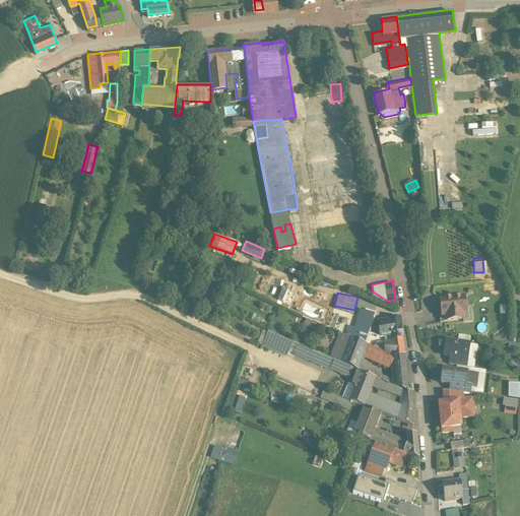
[(464,295),(440,297),(441,309),(443,309),(446,310),(447,319),(462,317),(461,307),(462,307),(465,306),(464,295)]
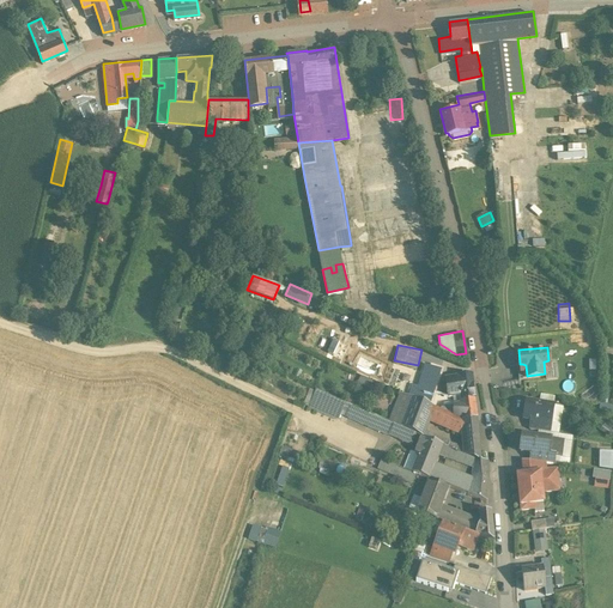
[(441,366),(425,362),(423,370),(437,374),(441,366)]
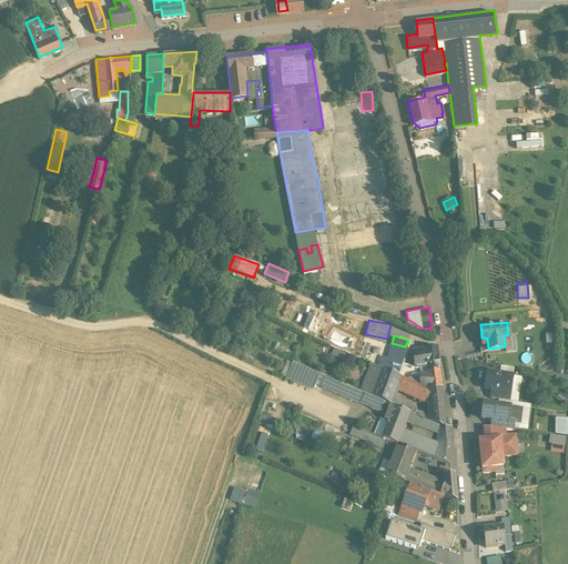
[(405,346),(392,343),(389,350),(403,355),(405,346)]
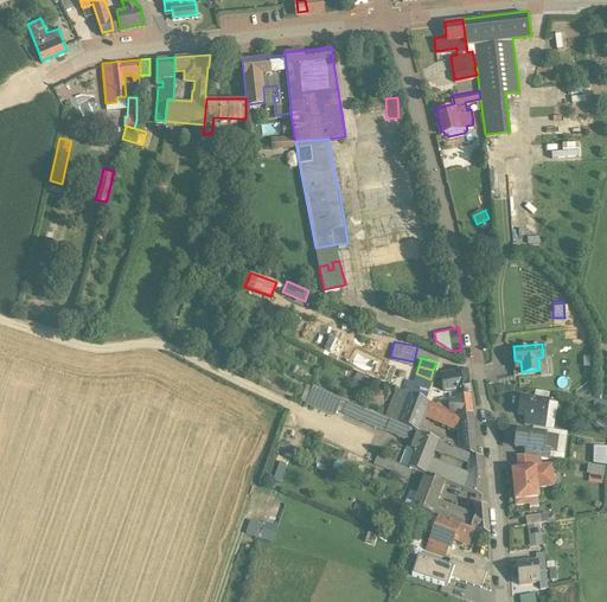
[(368,373),(357,369),(353,375),(364,380),(368,373)]
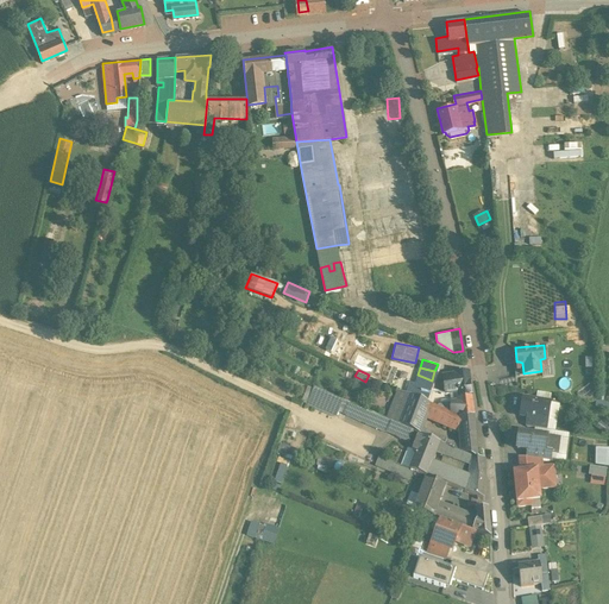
[(395,373),(387,370),(384,377),(393,379),(395,373)]
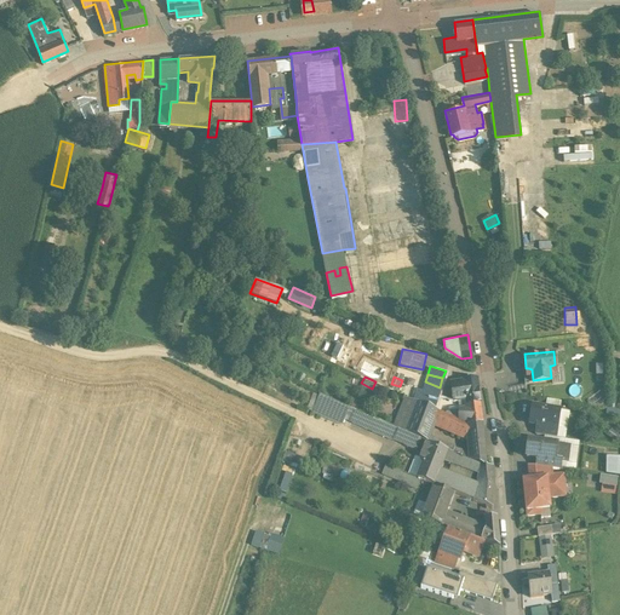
[(476,377),(451,380),(453,398),(454,398),(466,396),(466,402),(480,401),(476,377)]
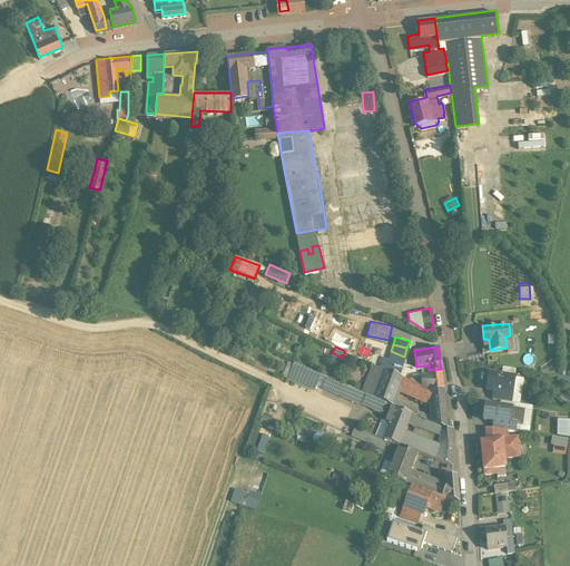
[(404,357),(391,351),(390,357),(386,368),(399,374),(404,357)]
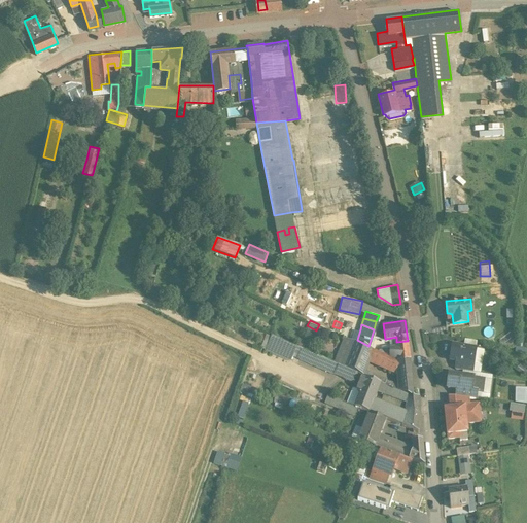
[(360,329),(354,328),(351,338),(355,340),(357,340),(360,329)]
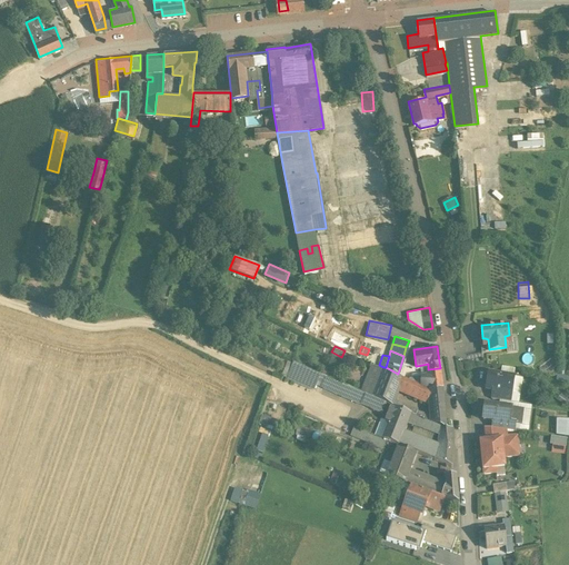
[(321,372),(293,359),(286,375),(315,387),(317,382),(321,372)]
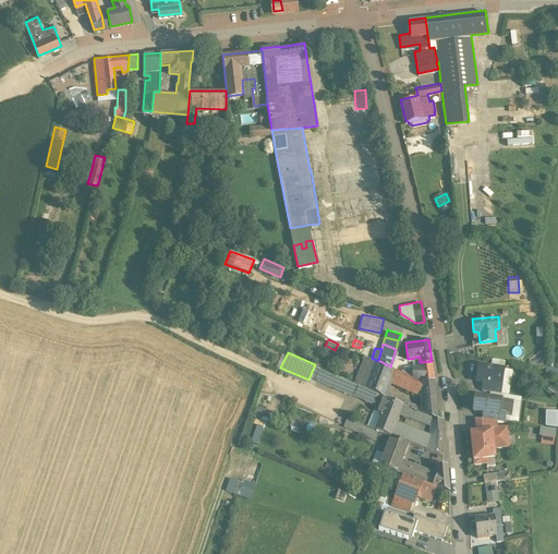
[(372,358),(364,354),(354,382),(374,390),(376,383),(386,387),(389,378),(393,368),(390,366),(378,360),(376,360),(372,358)]
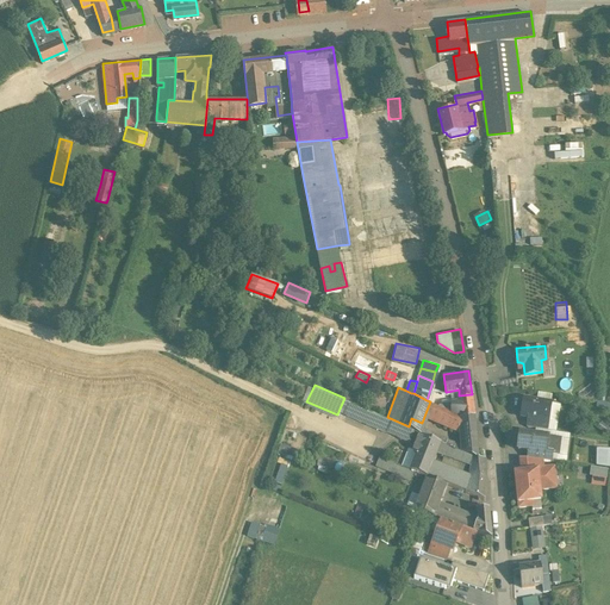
[(552,392),(537,390),(536,398),(551,400),(552,392)]
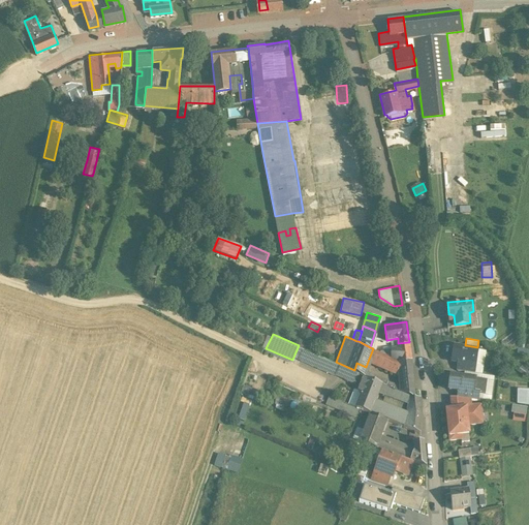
[(409,342),(398,343),(398,346),(382,349),(381,350),(380,350),(380,351),(400,360),(400,361),(411,360),(409,342)]
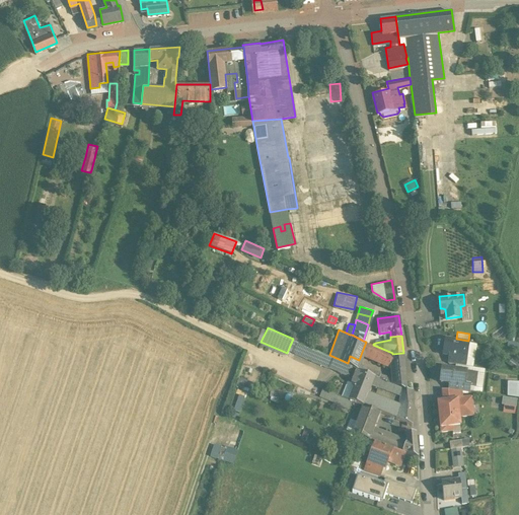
[(456,339),(446,338),(443,352),(449,353),(466,355),(468,341),(456,339)]
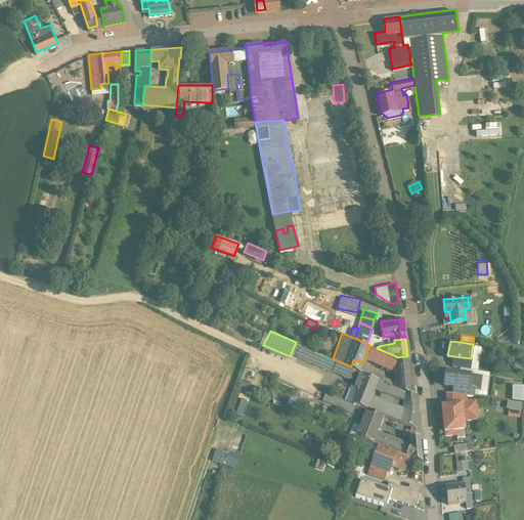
[(333,358),(296,342),(292,351),(347,376),(351,366),(333,358)]
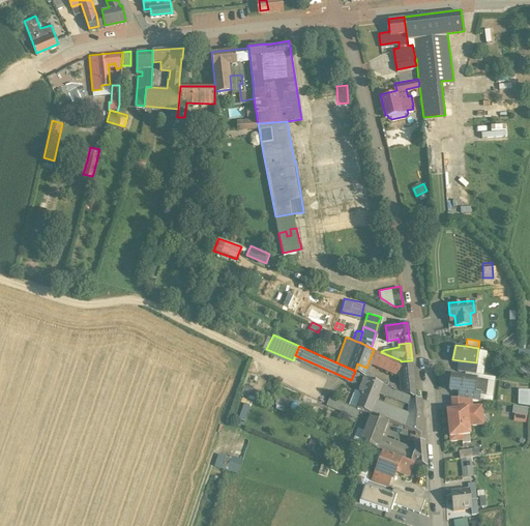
[(487,349),(478,348),(476,362),(476,363),(483,364),(487,349)]
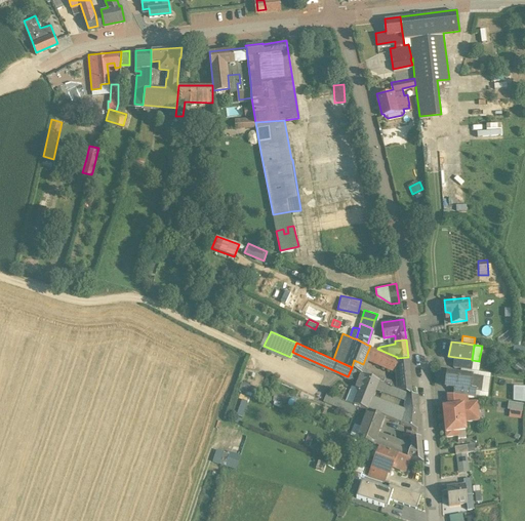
[(377,349),(370,346),(366,356),(372,359),(377,349)]
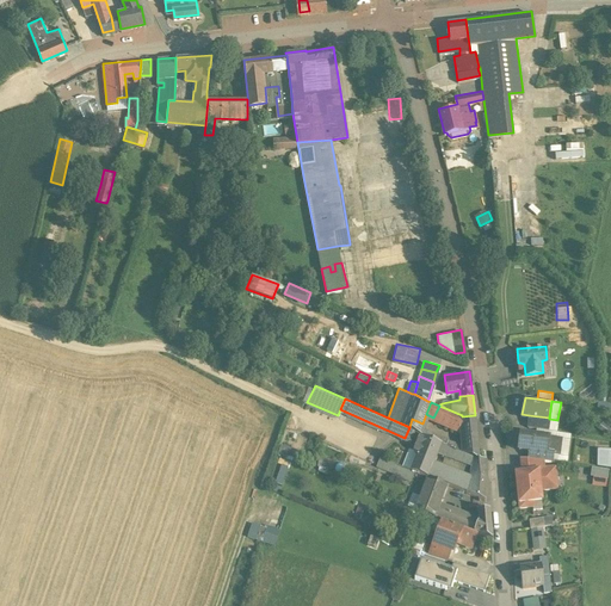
[(475,415),(462,416),(462,415),(439,406),(433,418),(462,431),(464,445),(479,446),(475,415)]
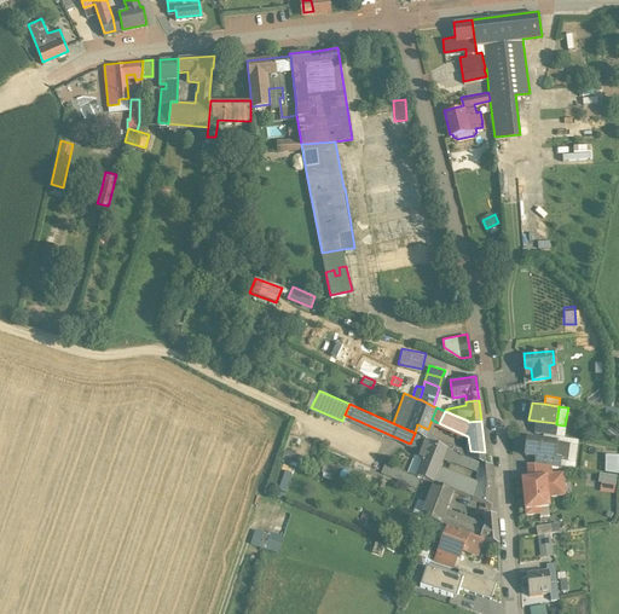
[(556,423),(536,421),(534,430),(554,433),(556,424),(556,423)]
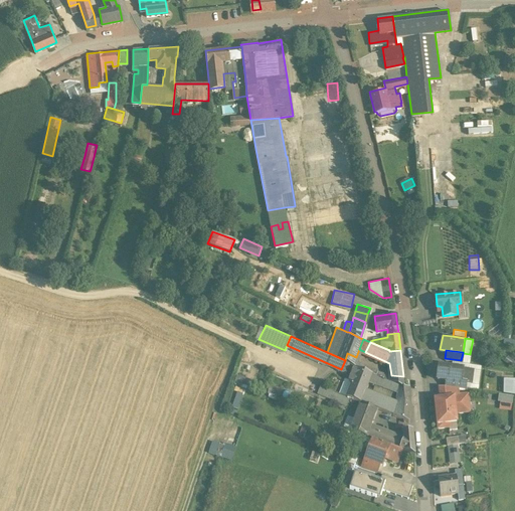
[(356,357),(347,353),(345,360),(354,364),(355,361),(356,357)]
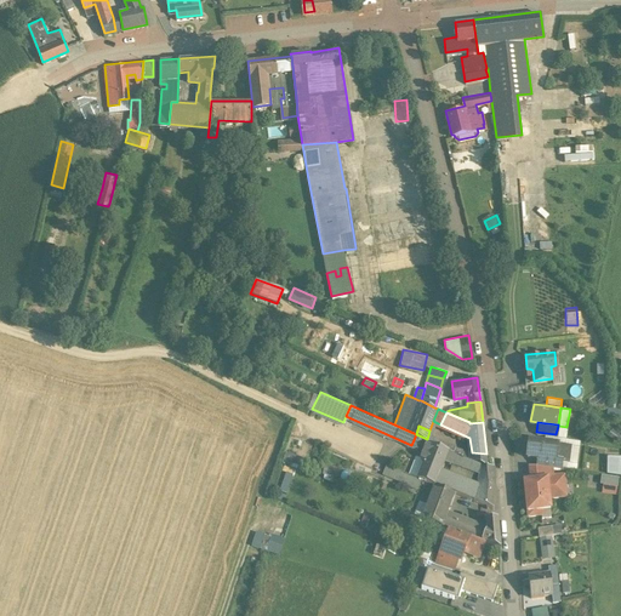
[(620,437),(611,429),(607,435),(615,443),(620,437)]
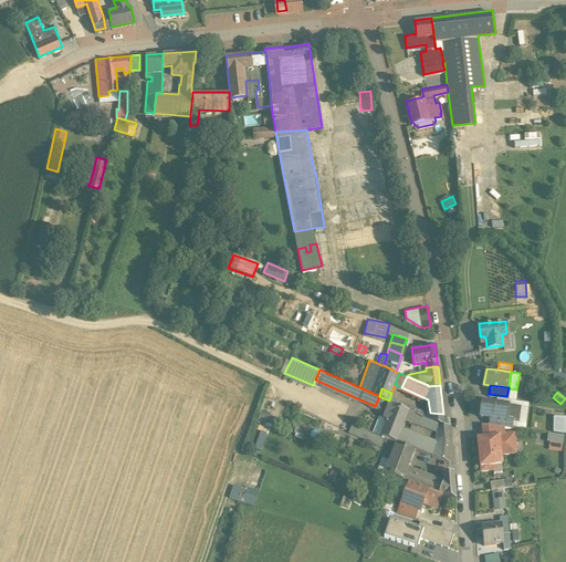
[(506,403),(482,399),(481,414),(491,415),(506,417),(509,403),(506,403)]
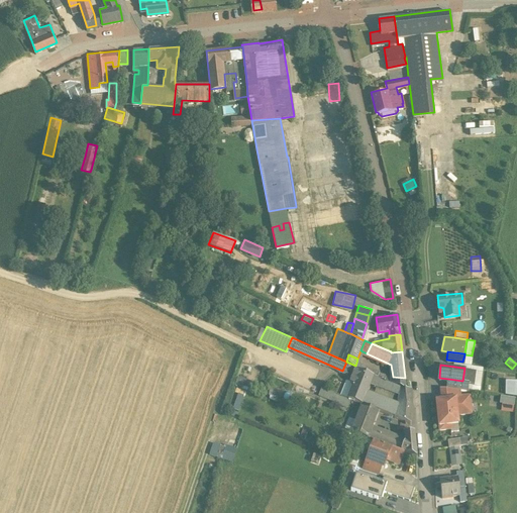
[(356,367),(355,366),(350,379),(352,385),(348,396),(362,401),(366,391),(367,390),(366,389),(369,383),(370,383),(370,382),(373,374),(370,372),(359,368),(356,367)]
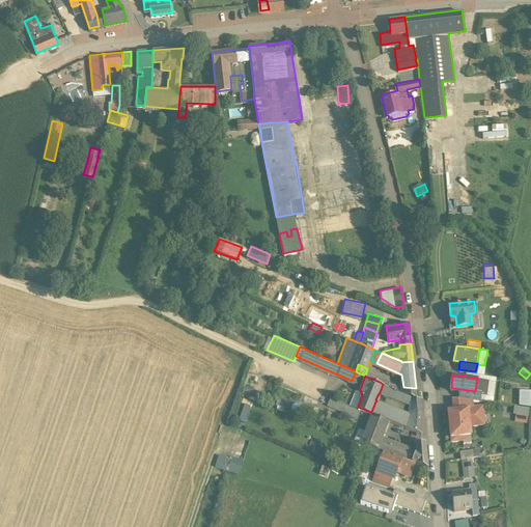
[(486,380),(477,378),(475,391),(480,391),(480,392),(485,393),(486,380)]
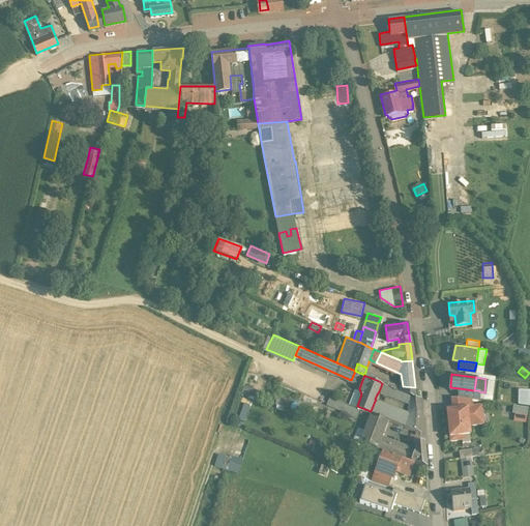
[(403,386),(380,378),(379,381),(382,383),(384,384),(387,385),(386,385),(395,388),(404,391),(403,386)]
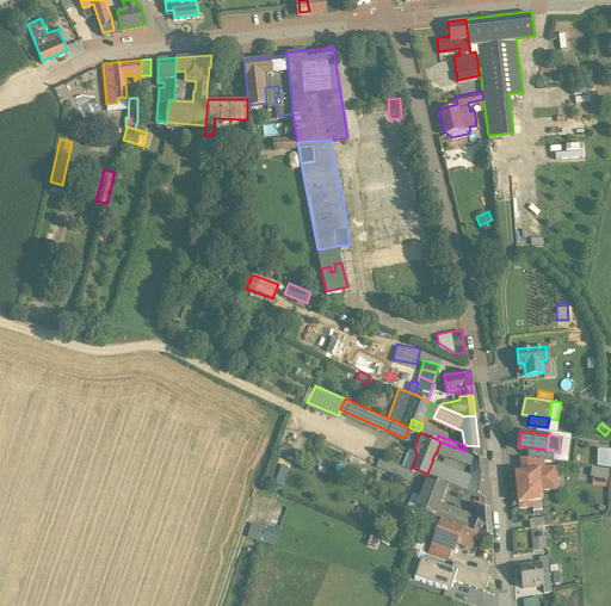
[(456,447),(445,444),(446,444),(443,443),(440,451),(440,455),(451,458),(456,447)]
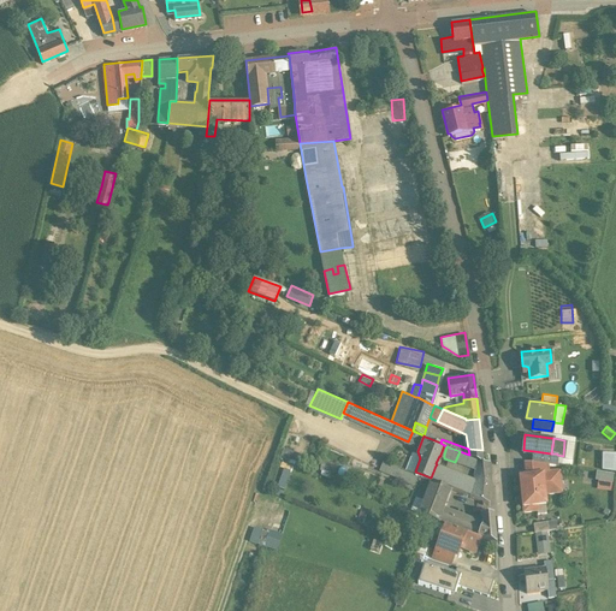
[(483,450),(468,449),(469,455),(477,458),(484,461),(483,450)]
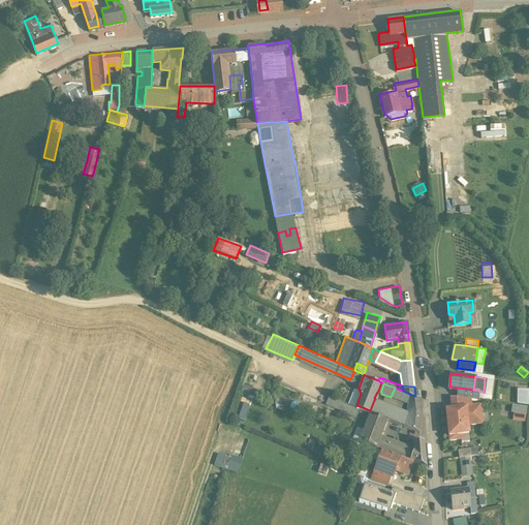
[(403,391),(395,388),(391,397),(409,403),(409,394),(403,391)]
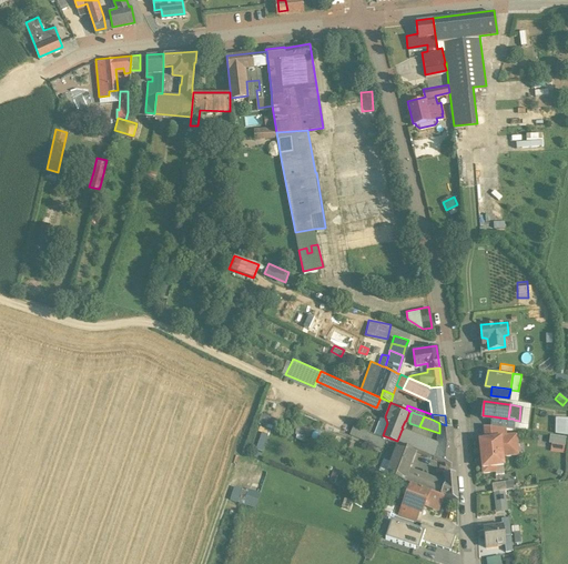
[(508,419),(493,416),(492,424),(504,426),(513,427),(514,420),(514,419),(508,419)]
